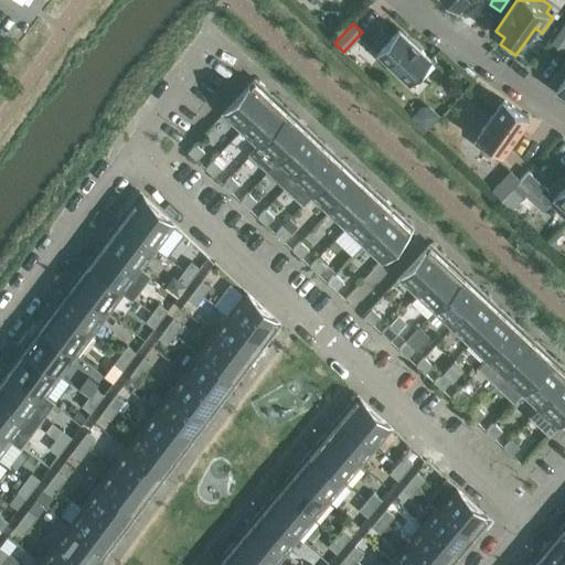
[(564,23),(552,43),(562,50),(564,45),(564,23)]
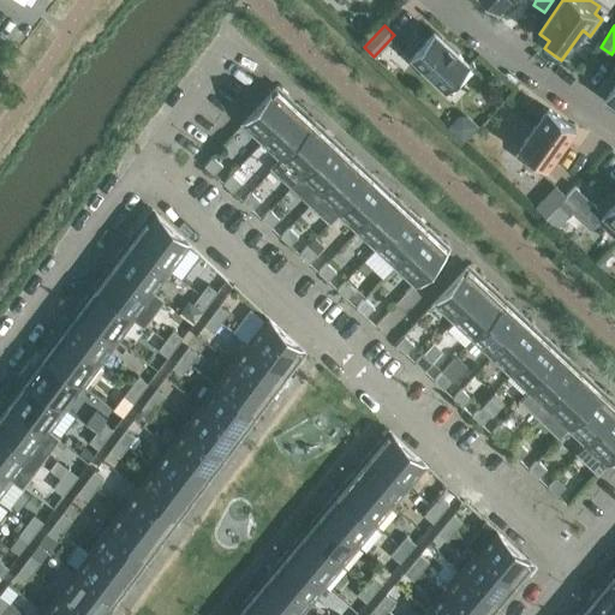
[(404,49),(446,89),(469,64),(434,31),(424,41),(418,35),(404,49)]
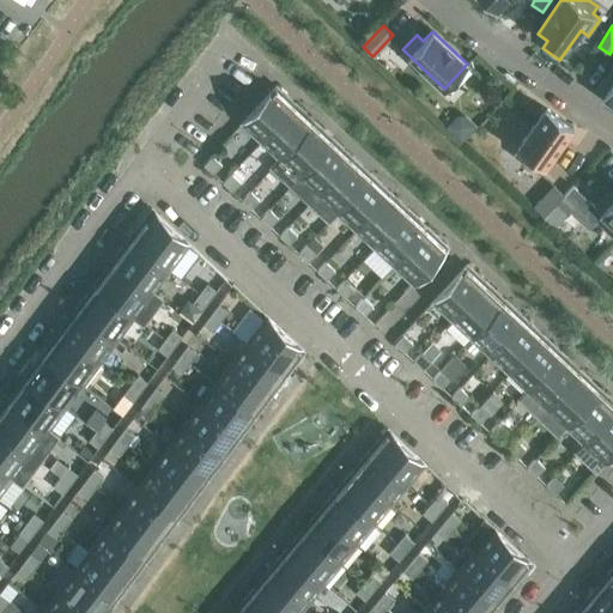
[(595,91),(612,103),(612,66),(612,67),(595,91)]
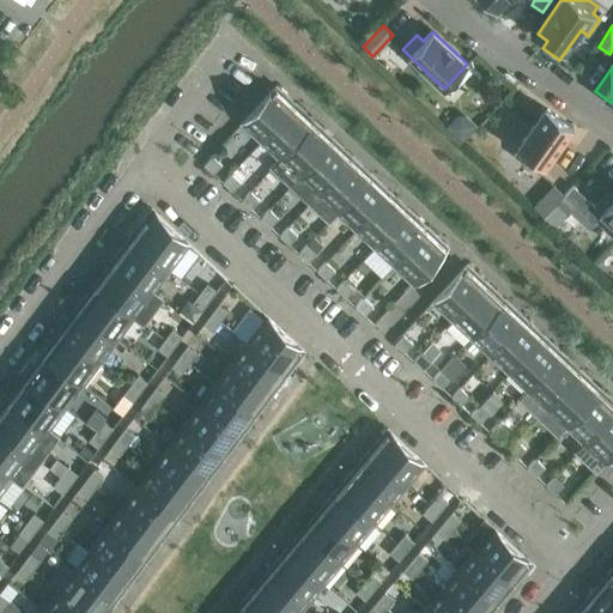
[(242,123),(261,141),(296,104),(295,103),(293,104),(285,98),(287,96),(277,86),(242,123)]
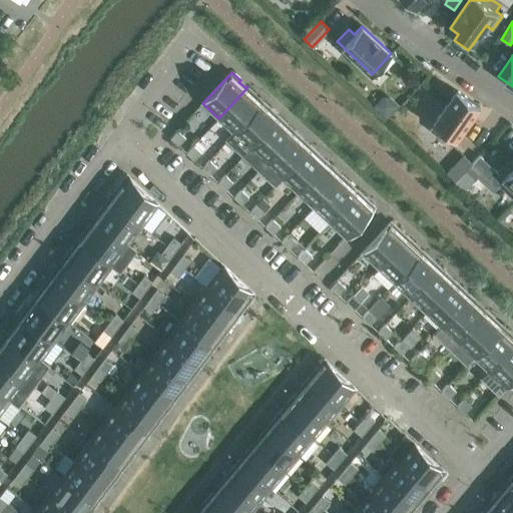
[(226,140),(227,140),(264,102),(263,101),(261,102),(254,96),(257,95),(247,87),(218,118),(233,132),(226,140)]
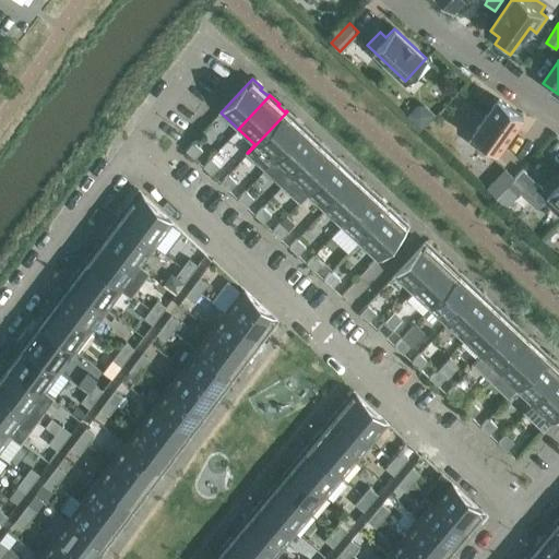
[(467,141),(492,158),(523,117),(498,98),(467,141)]
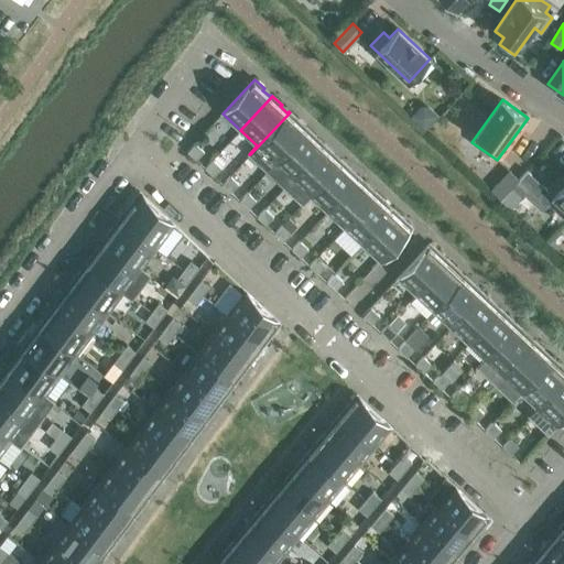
[(419,107),(410,117),(424,131),(437,117),(427,107),(419,107)]
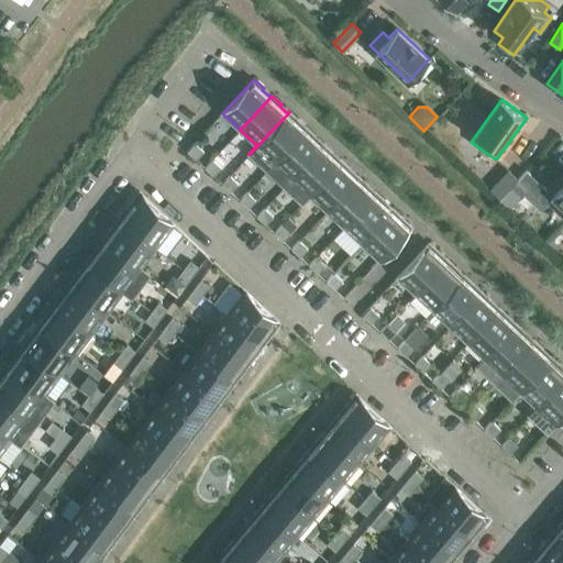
[(267,170),(275,163),(307,129),(306,128),(304,129),(297,122),(298,121),(289,112),(250,154),(267,170)]
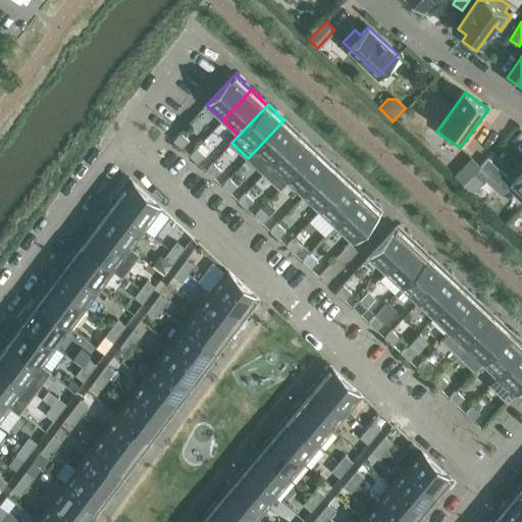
[(262,172),(264,173),(301,134),(299,133),(298,135),(292,128),(293,126),(284,119),(255,151),(269,164),(262,172)]
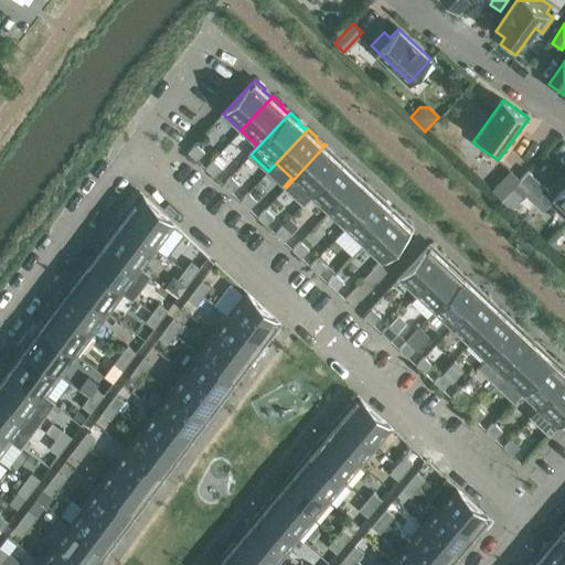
[(187,151),(196,161),(198,160),(196,160),(204,152),(195,142),(187,151)]
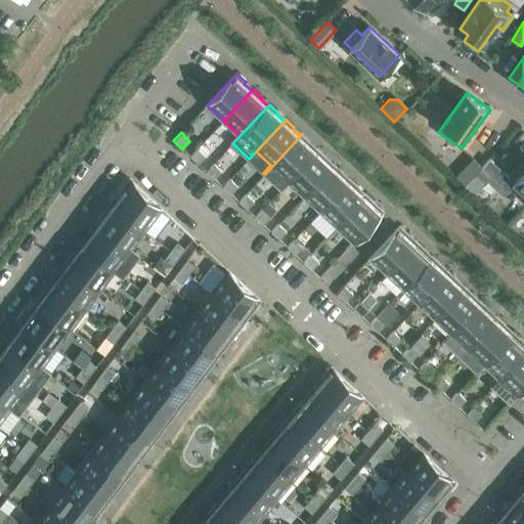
[(288,181),(317,149),(316,148),(315,150),(309,144),(310,142),(302,134),(265,174),(280,188),(288,181)]
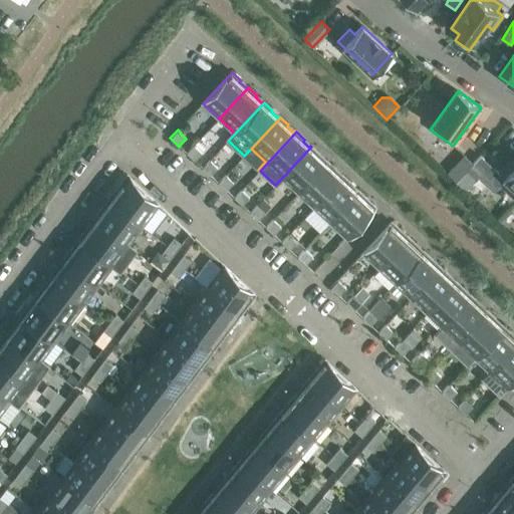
[(186,153),(195,162),(195,161),(202,153),(194,146),(187,153),(186,153)]
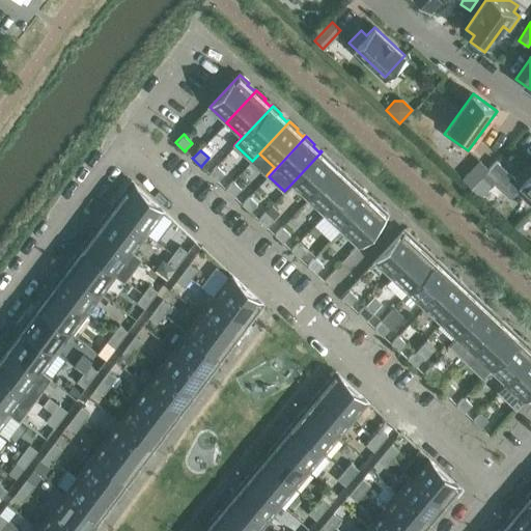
[(291,184),(308,199),(338,167),(337,166),(336,167),(329,161),(331,160),(322,151),(291,184)]
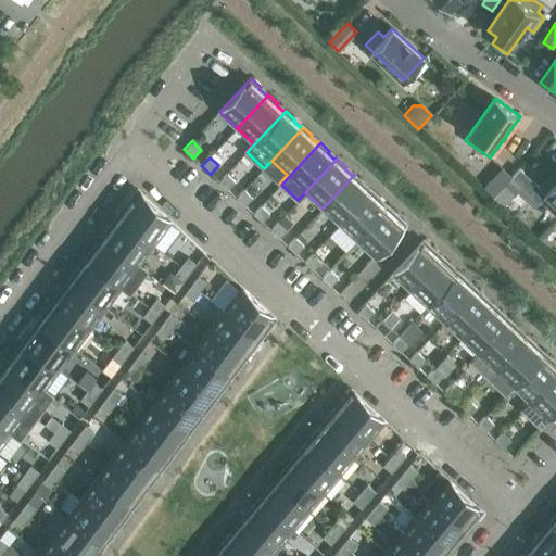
[(484,188),(493,196),(512,177),(503,168),(484,188)]
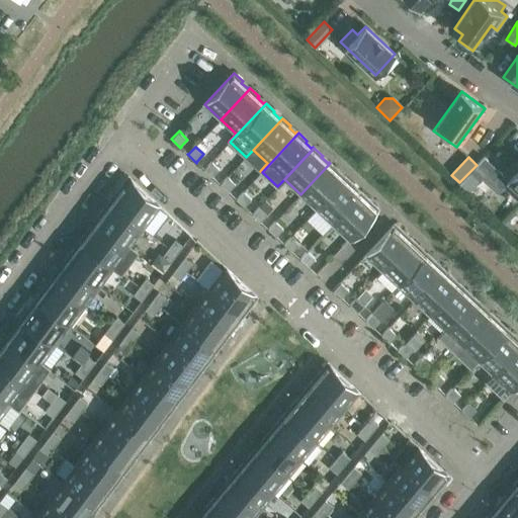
[(503,185),(517,199),(517,158),(502,175),(507,180),(503,185)]
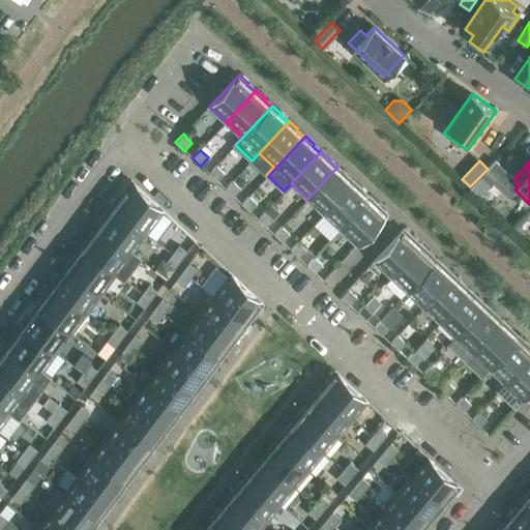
[(208,173),(217,181),(217,180),(225,173),(216,166),(209,173),(208,173)]
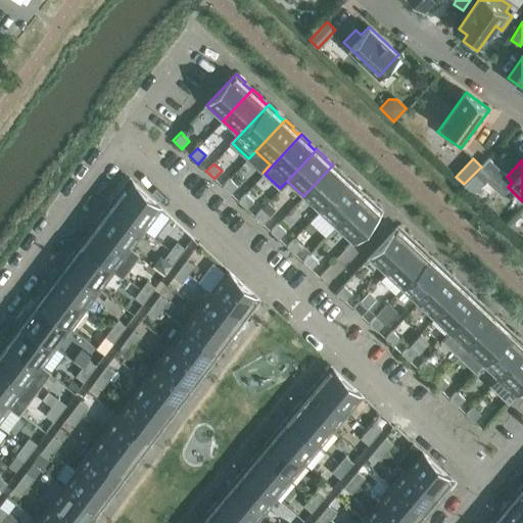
[(303,196),(320,211),(349,180),(348,179),(346,180),(340,174),(341,173),(333,164),(303,196)]
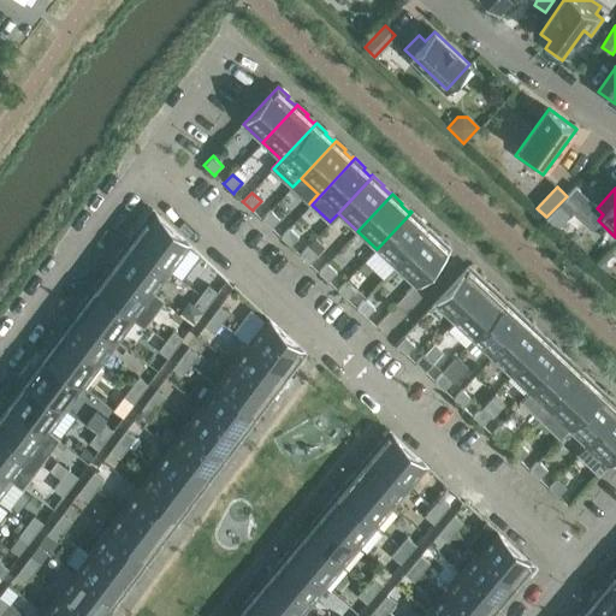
[(567,196),(546,217),(556,226),(576,205),(567,196)]
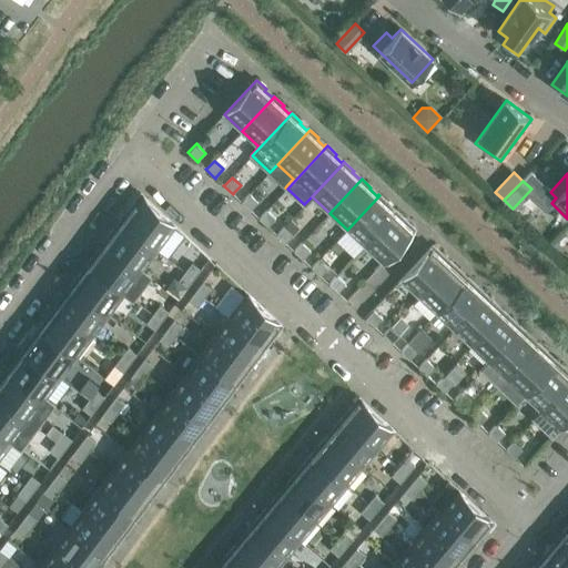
[(128,214),(121,223),(156,250),(175,225),(141,193),(125,213),(128,214)]
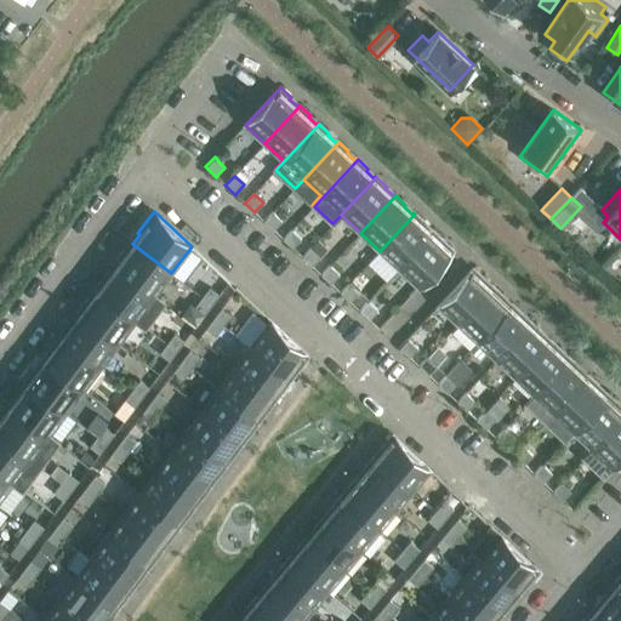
[(263,221),(273,231),(274,229),(281,221),(273,212),(265,221),(263,220),(263,221)]
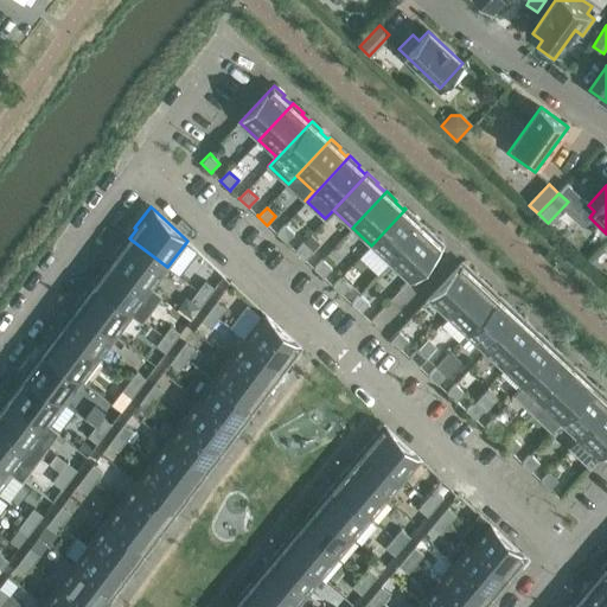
[(371,246),(390,262),(425,225),(423,224),(421,227),(414,219),(415,217),(406,209),(371,246)]
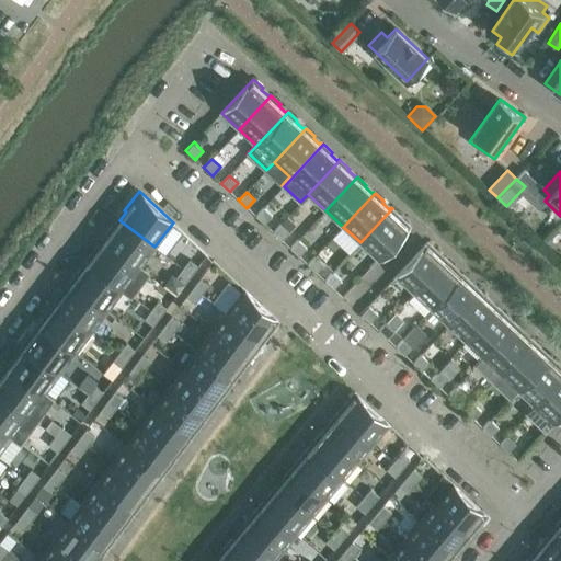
[(255,216),(264,225),(265,224),(264,224),(272,216),(263,207),(256,216),(255,215),(255,216)]
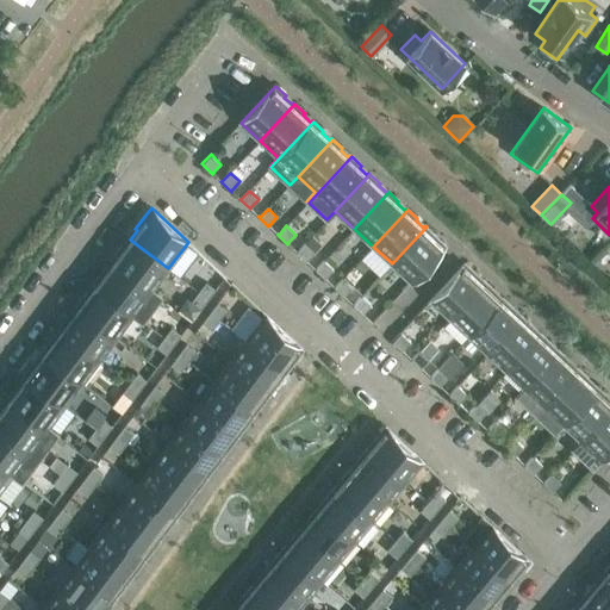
[(427,226),(392,263),(411,282),(446,246),(443,243),(442,246),(435,238),(436,236),(427,226)]
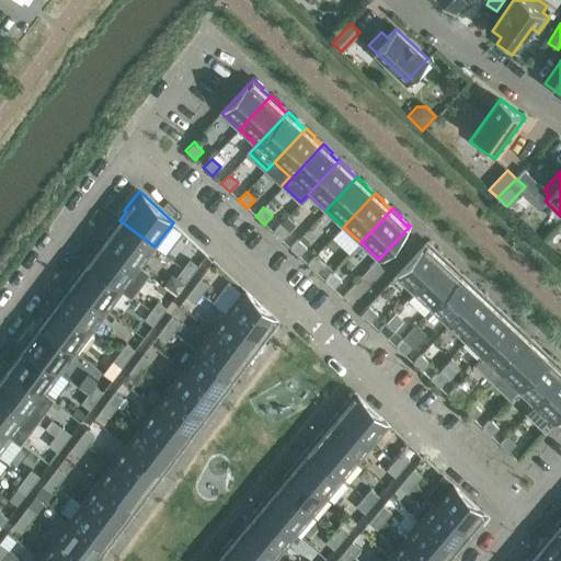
[(111,228),(102,240),(148,275),(148,274),(139,267),(155,247),(119,220),(113,229),(111,228)]
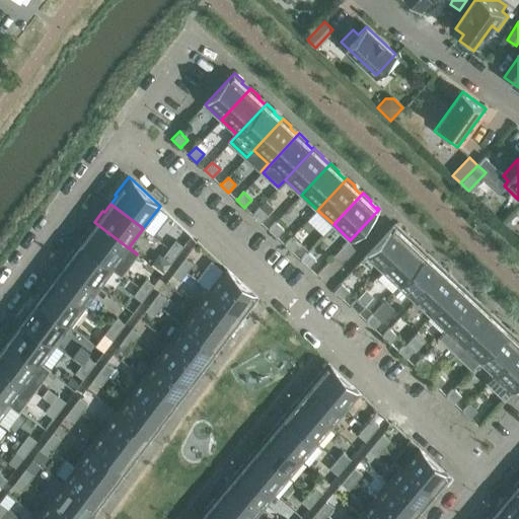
[(251,215),(261,223),(262,222),(261,222),(268,214),(260,207),(252,214),(251,215)]
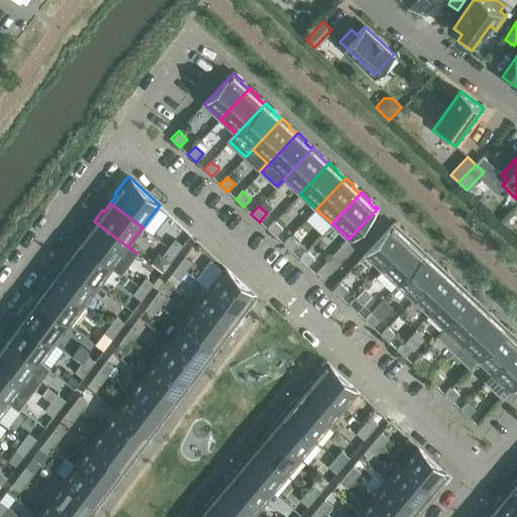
[(88,229),(79,240),(121,273),(136,253),(94,221),(93,222),(94,224),(89,230),(88,229)]
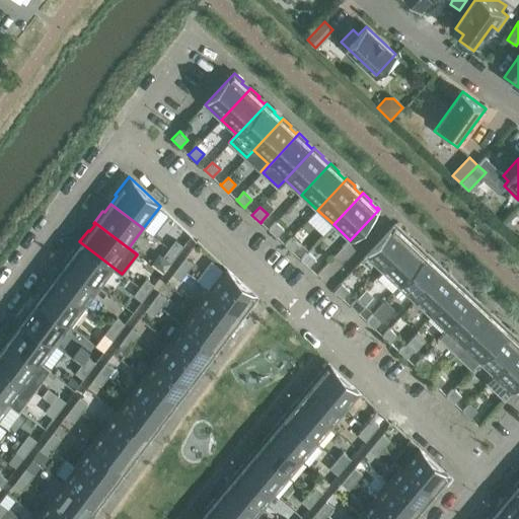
[(268,229),(277,237),(277,236),(284,229),(276,222),(269,229),(268,229)]
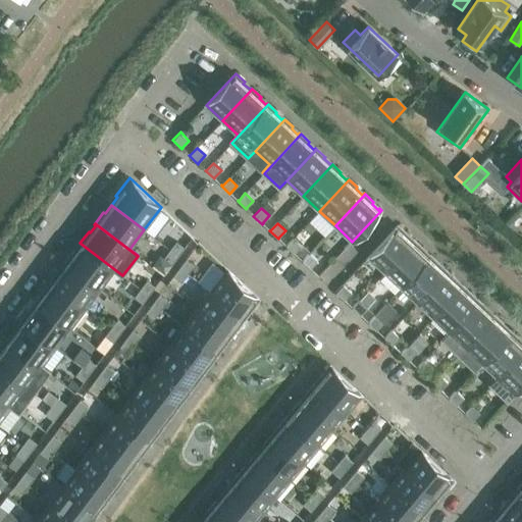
[(368,257),(385,272),(415,241),(414,240),(412,242),(406,236),(407,233),(398,225),(368,257)]
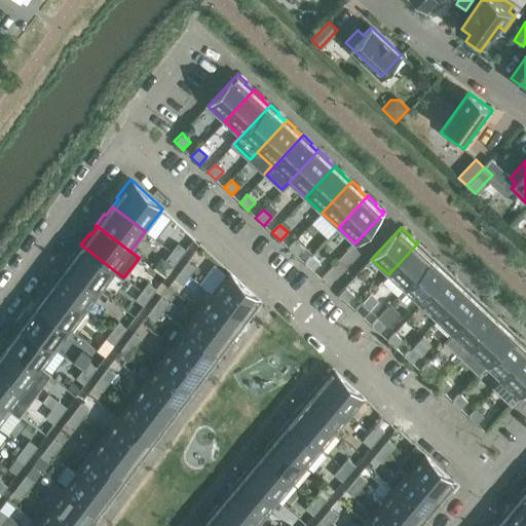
[(288,248),(297,256),(297,255),(304,248),(296,240),(289,248),(289,247),(288,248)]
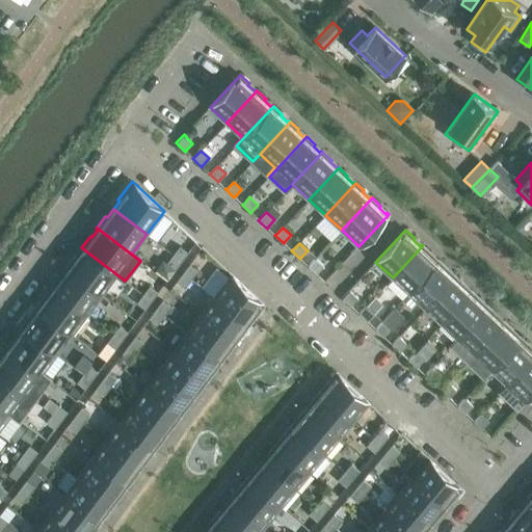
[(393,277),(408,293),(439,261),(437,260),(436,261),(430,256),(431,254),(423,245),(393,277)]
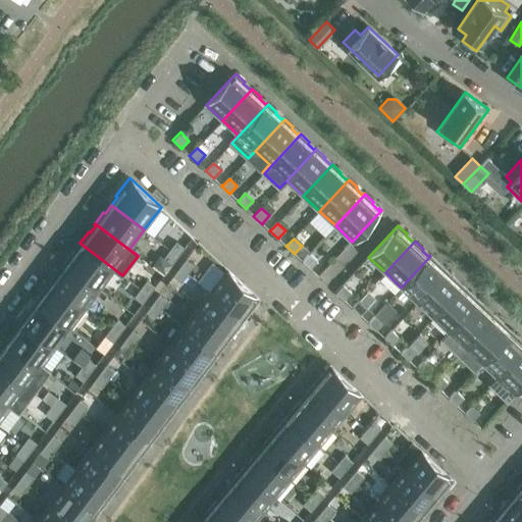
[(176,242),(170,250),(178,256),(185,248),(176,242)]
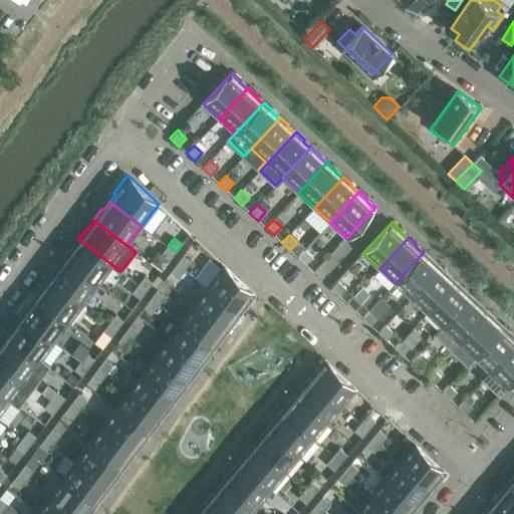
[(72,247),(64,258),(98,284),(112,266),(120,272),(120,271),(78,239),(77,240),(79,242),(74,249),(72,247)]
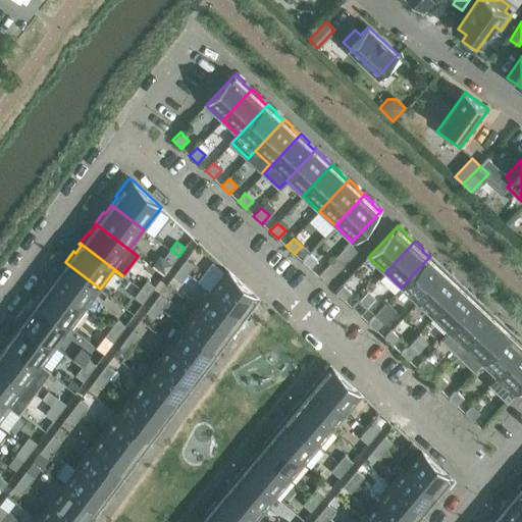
[(178,256),(170,250),(163,258),(172,264),(178,256)]
